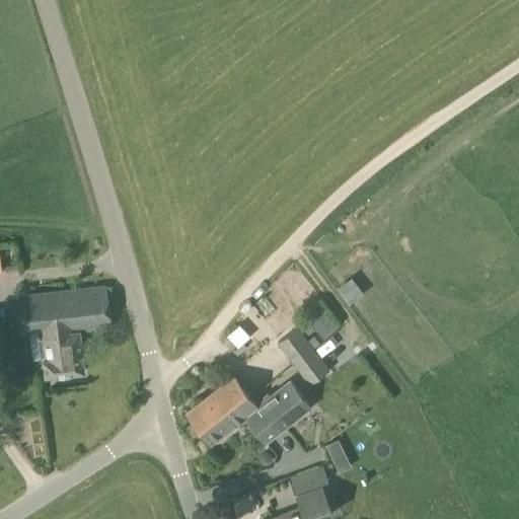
[(79,331),(110,327),(105,286),(18,297),(22,331),(40,329),(43,360),(45,376),(84,372),(82,355),(81,355),(79,331)]
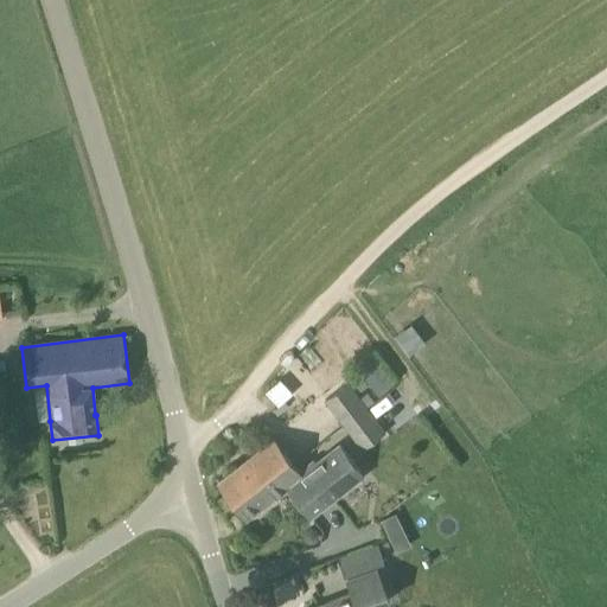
[(362,402),(347,383),(328,397),(323,402),(360,451),(384,432),(369,411),(377,406),(370,396),(362,402)]
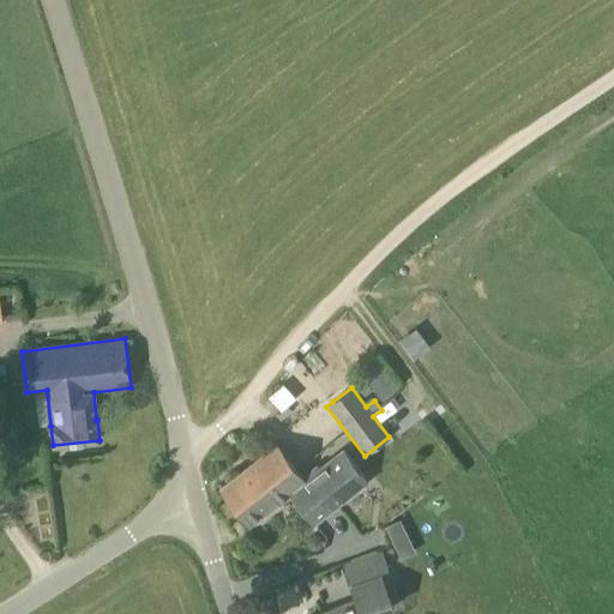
[(305,481),(276,444),(220,488),(250,525),(289,493),(314,524),(367,482),(343,451),(305,481)]
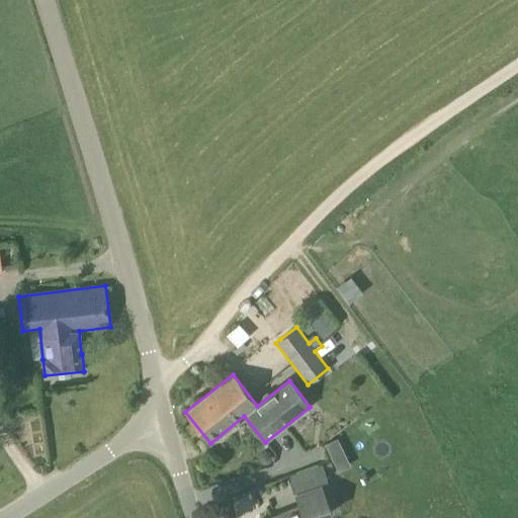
[(344,454),(332,460),(337,471),(350,465),(344,454)]
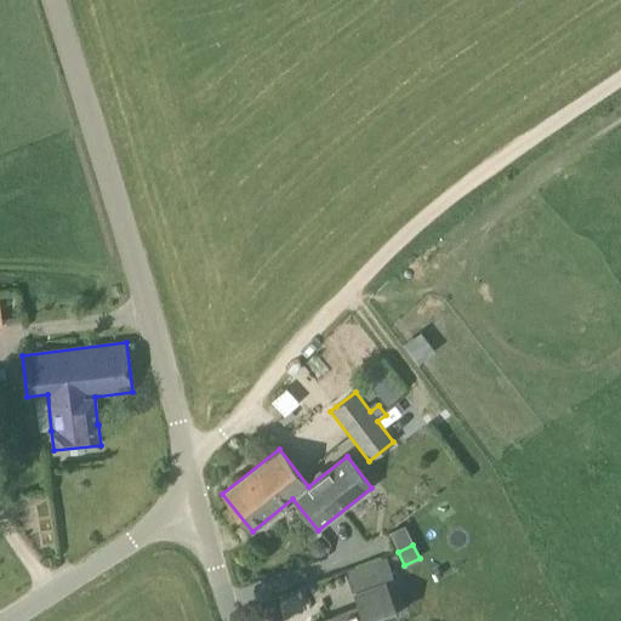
[(394,569),(400,567),(396,554),(389,557),(394,569)]
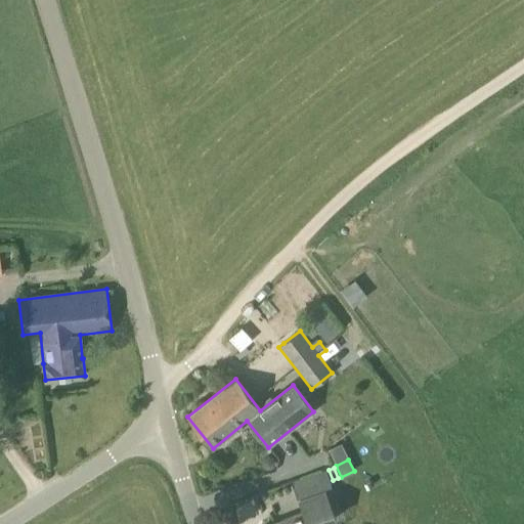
[(296,498),(331,484),(324,470),(290,484),(296,498)]
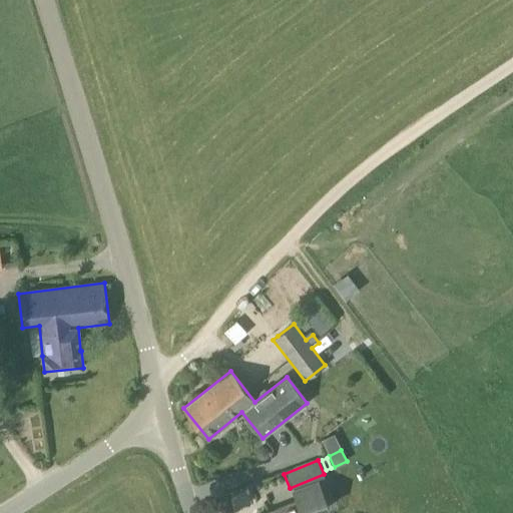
[(319,512),(329,509),(318,480),(290,490),(295,502),(266,512),(319,512)]
